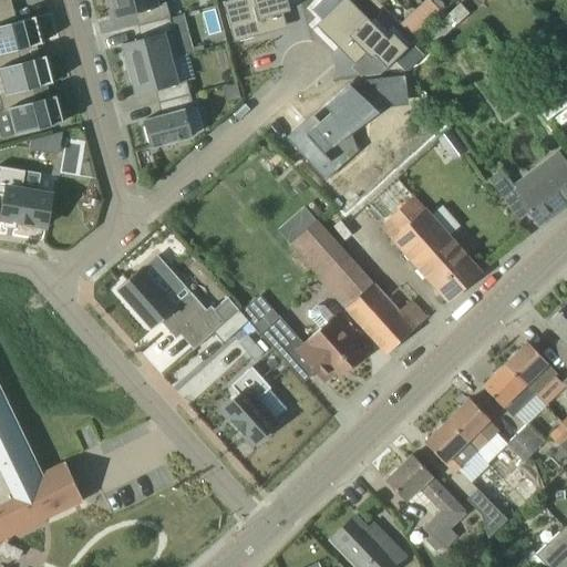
[(0,0),(0,12),(13,9),(8,10),(4,0),(0,0)]
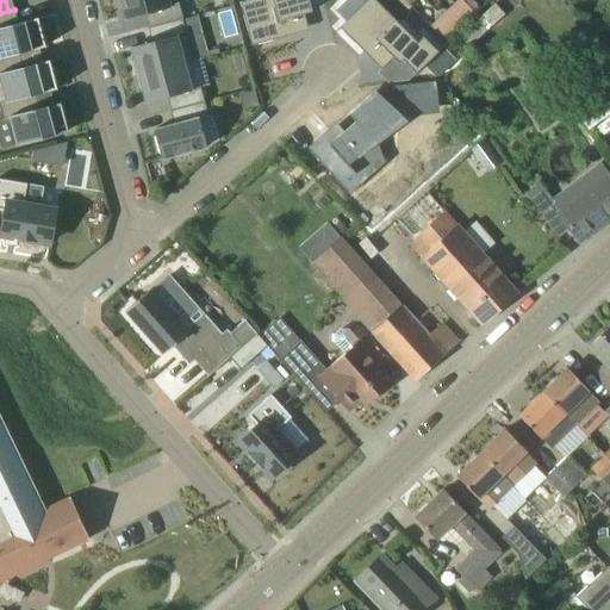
[(182,19),(179,4),(169,7),(167,0),(119,0),(122,8),(125,20),(145,14),(149,29),(182,19)]
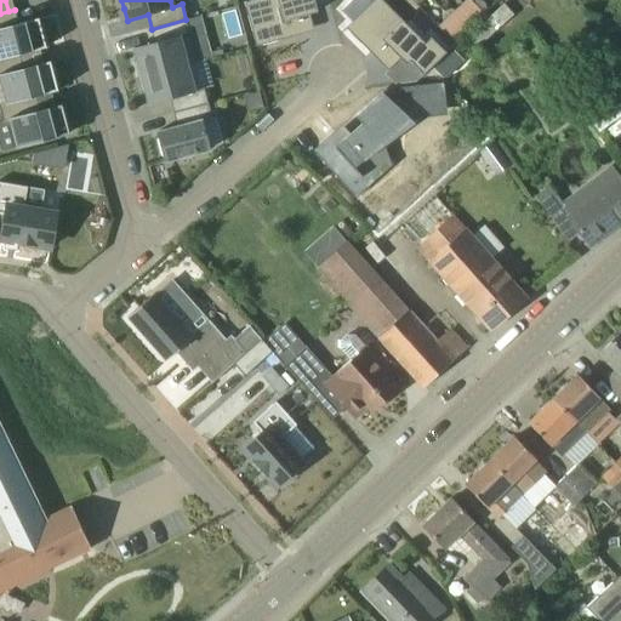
[(258,0),(238,6),(250,49),(308,32),(306,21),(314,18),(312,10),(328,5),(325,0),(258,0)]
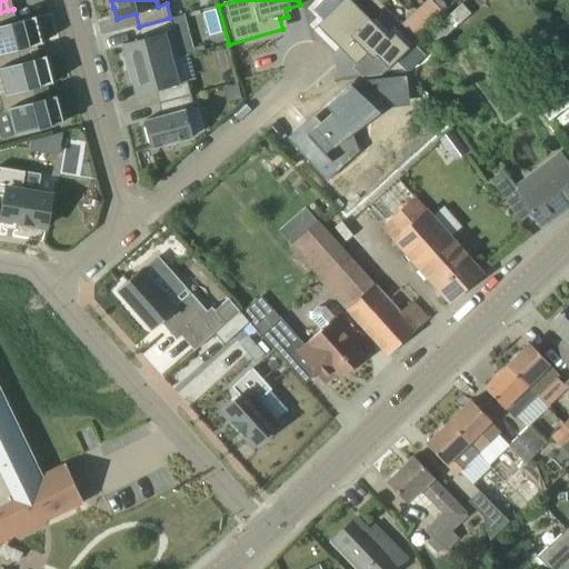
[(387,66),(406,48),(397,37),(392,41),(351,0),(346,0),(319,26),(358,65),(369,53),(373,58),(377,55),(387,66)]
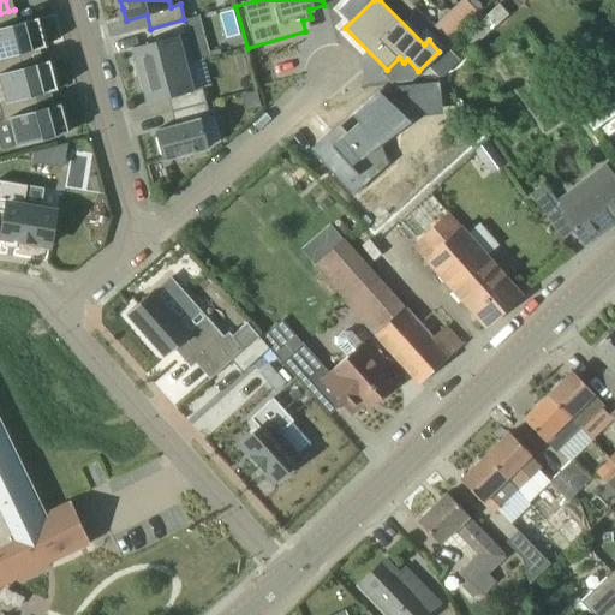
[(483,9),(479,3),(473,0),(471,0),(467,1),(465,0),(461,0),(449,12),(448,11),(443,10),(440,13),(439,18),(441,21),(435,25),(451,42),(479,15),(481,16),(483,9)]
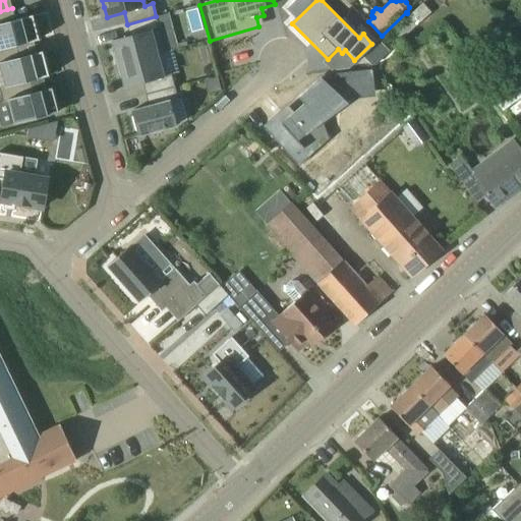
[(423,4),(389,35),(396,44),(431,13),(423,4)]
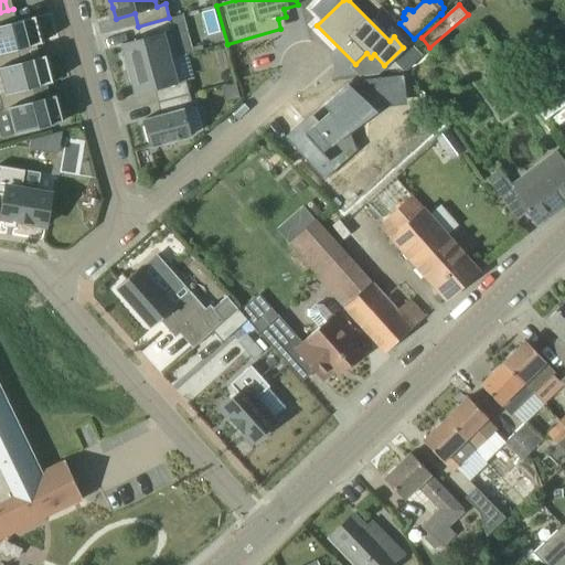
[(0,61),(20,56),(18,50),(43,43),(35,17),(11,23),(8,11),(13,9),(0,12),(0,61)]
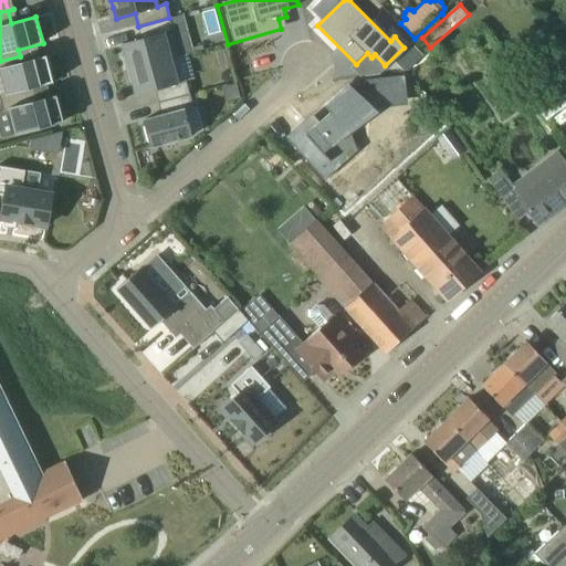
[(171,60),(180,58),(169,18),(138,27),(142,39),(123,44),(125,55),(122,56),(126,71),(171,59),(171,60)]
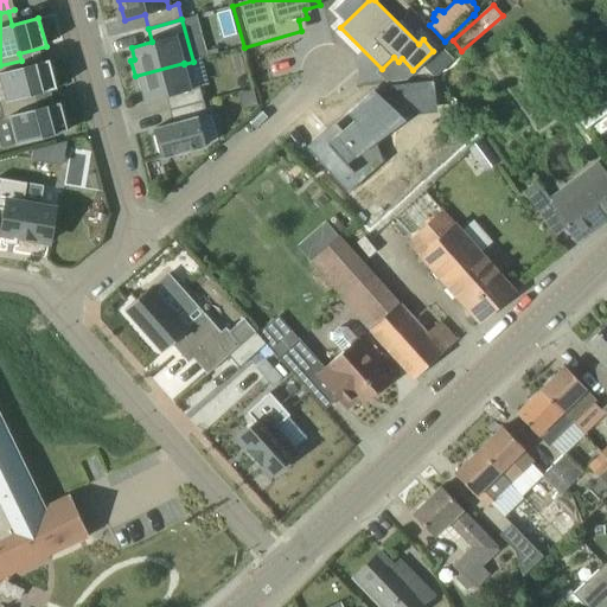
[(237,30),(222,34),(225,49),(242,44),(237,30)]
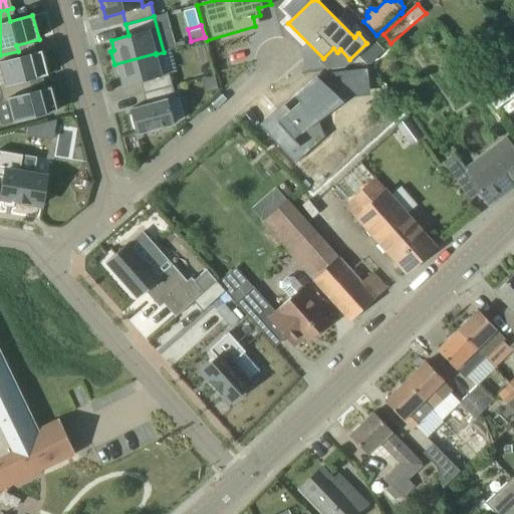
[(375,41),(358,57),(366,65),(371,64),(384,51),(375,41)]
